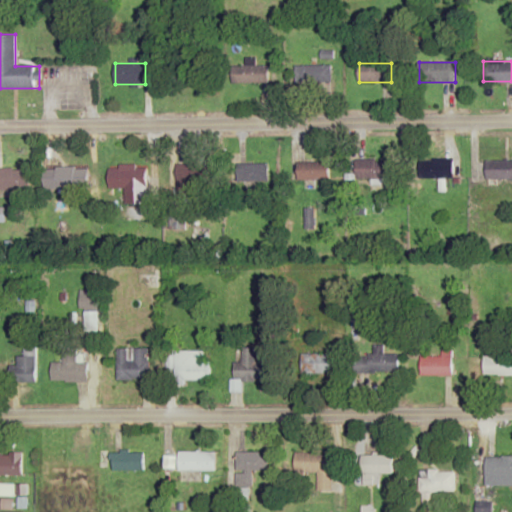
[(269,82),(269,64),(246,64),(246,66),(232,66),(232,82),(269,82)]
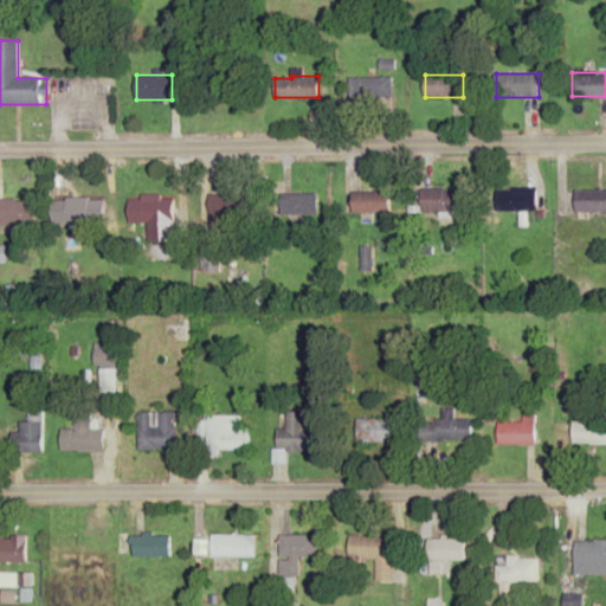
[(392,77),(352,78),(352,100),(393,98),(392,77)]
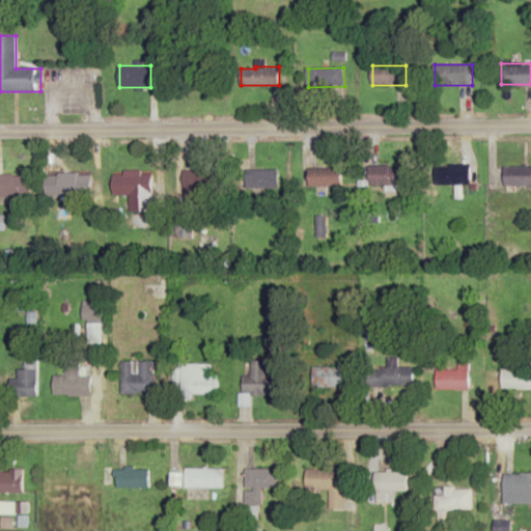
[(470,185),(470,164),(435,164),(435,185),(470,185)]
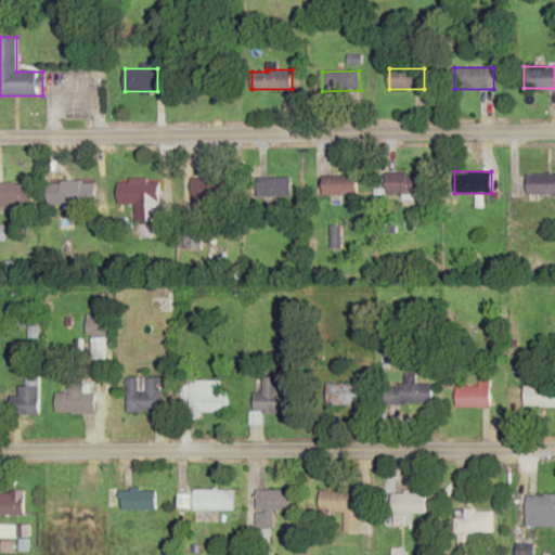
[(554,173),(527,175),(527,195),(554,194),(554,173)]
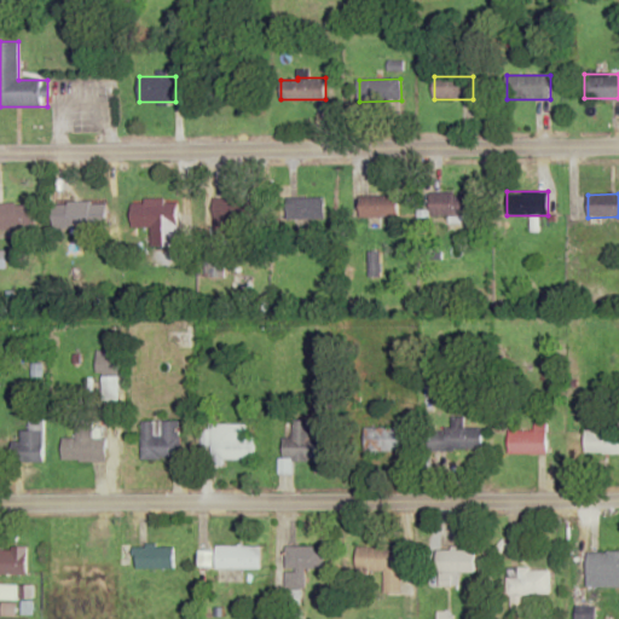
[(431,217),(474,217),(474,195),(431,195),(431,217)]
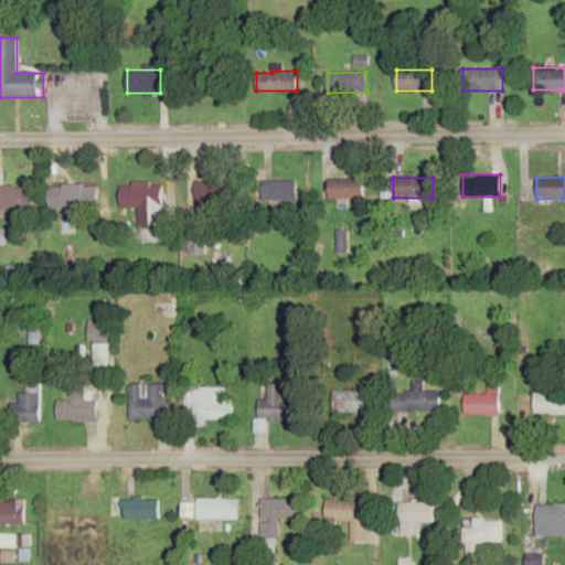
[(363,199),(363,179),(329,179),(329,199),(363,199)]
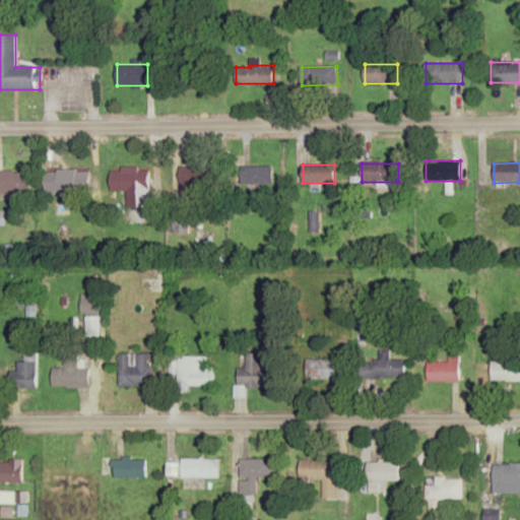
[(240,167),(240,185),(273,185),(273,167),(240,167)]
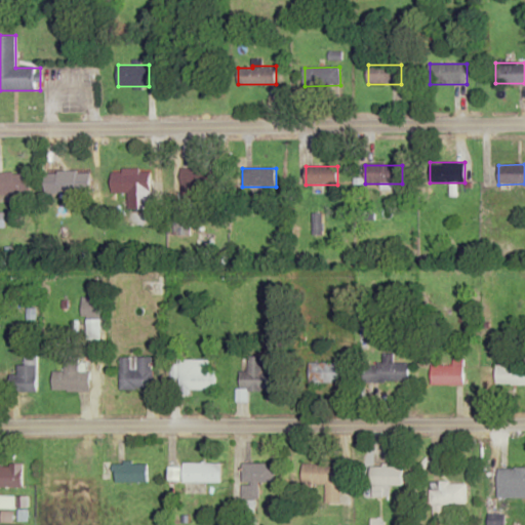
[(123,169),(124,208),(151,208),(151,169),(123,169)]
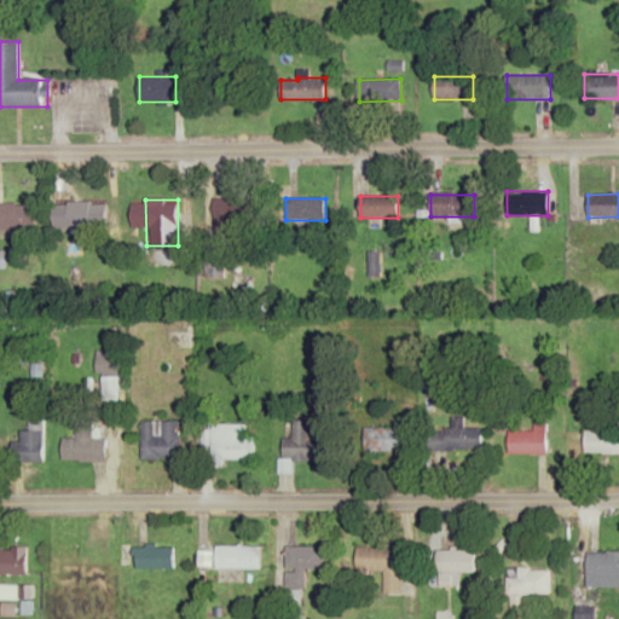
[(0,202),(0,229),(35,230),(35,203),(0,202)]
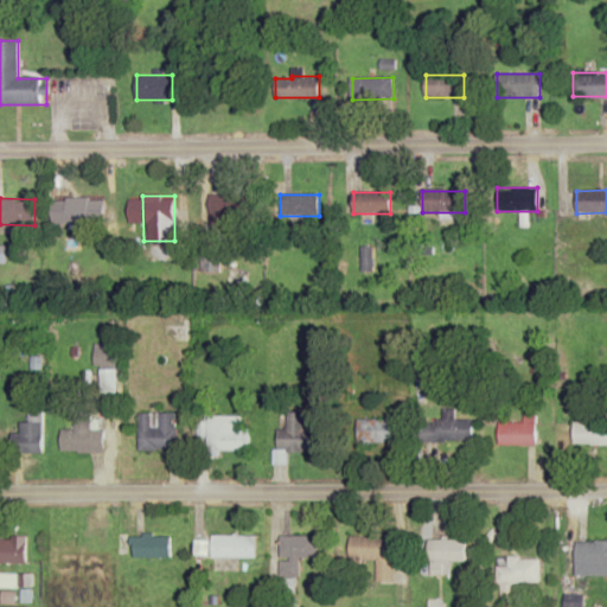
[(52,225),(104,225),(104,198),(52,198),(52,225)]
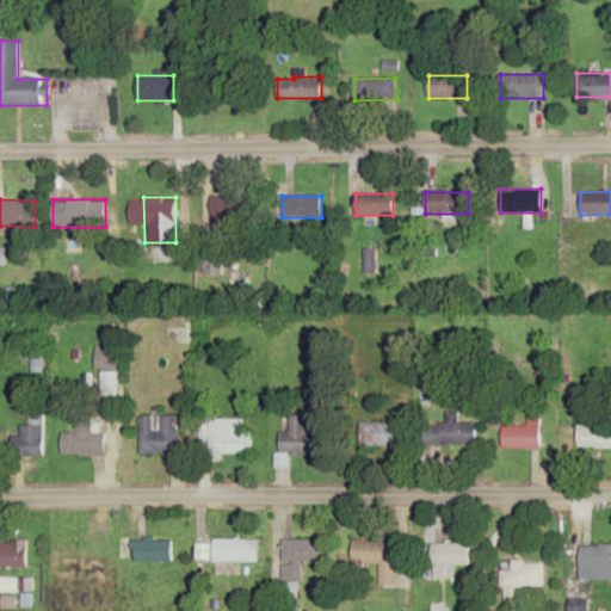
[(214,207),(214,224),(241,224),(241,207),(214,207)]
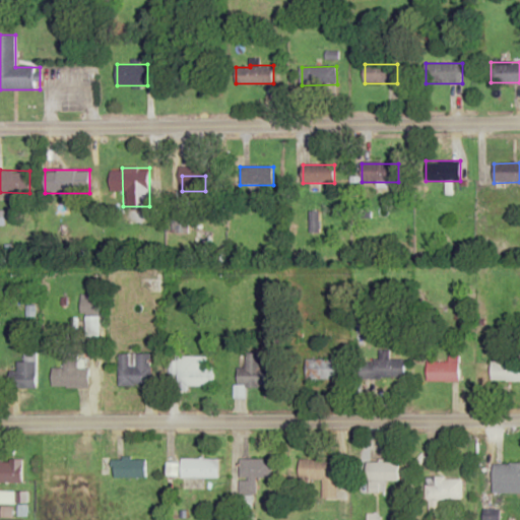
[(147,223),(147,211),(128,211),(128,223),(147,223)]
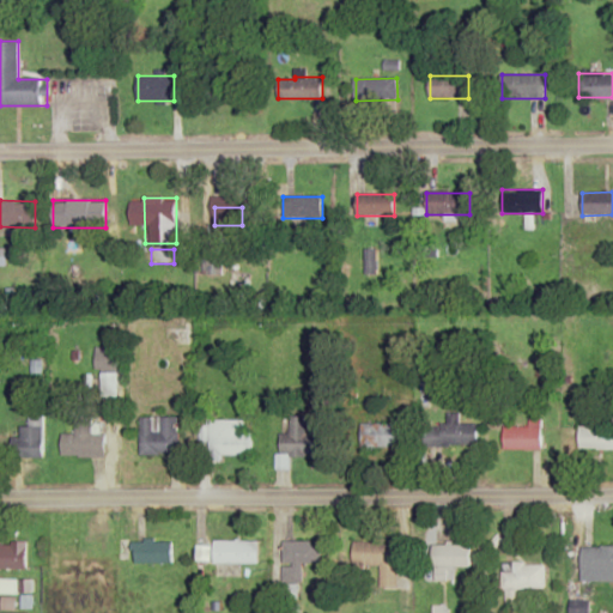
[(119,347),(95,347),(95,368),(119,369),(119,347)]
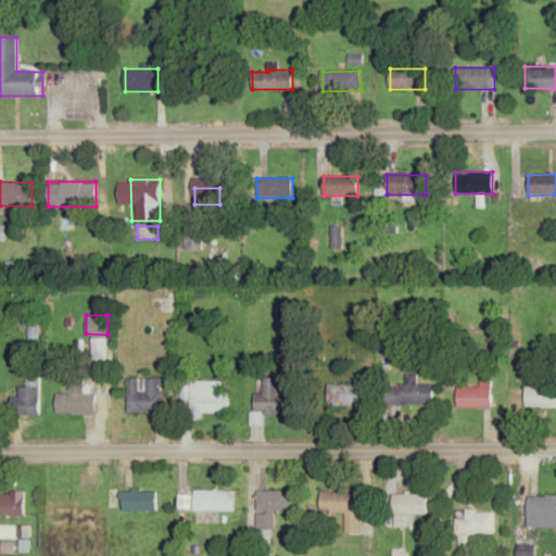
[(106,338),(92,338),(92,358),(106,358),(106,338)]
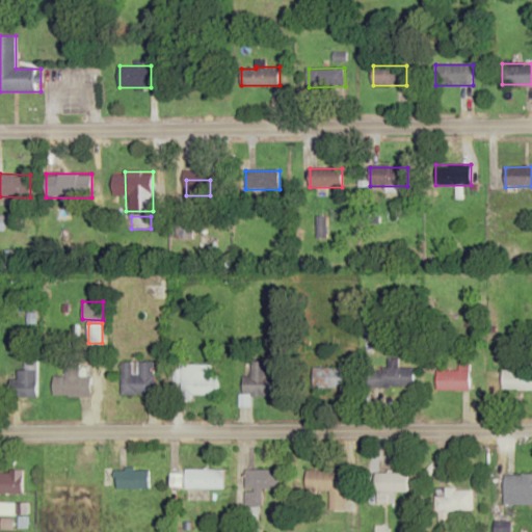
[(416,388),(416,368),(399,368),(399,358),(389,358),(389,369),(369,369),(369,388),(416,388)]
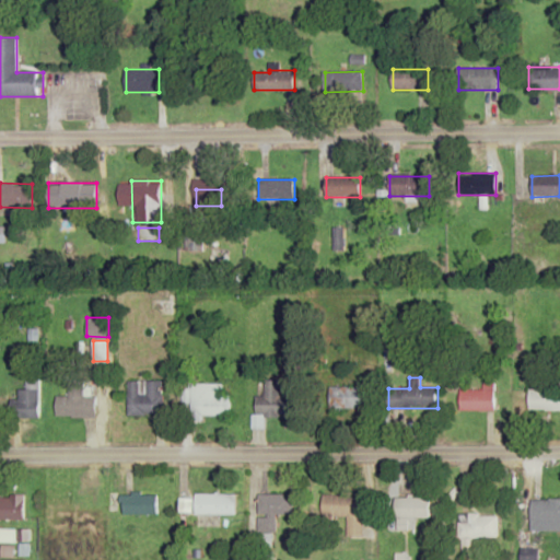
[(39,378),(25,378),(25,388),(15,388),(15,419),(39,419),(39,378)]
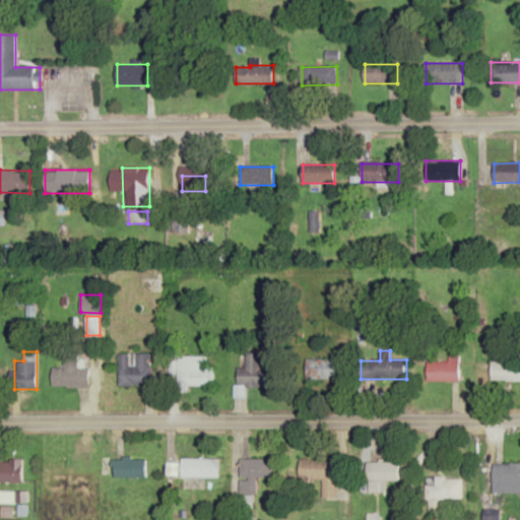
[(246,386),(272,386),(272,368),(260,368),(260,352),(246,352),(246,368),(237,368),(237,397),(246,397),(246,386)]
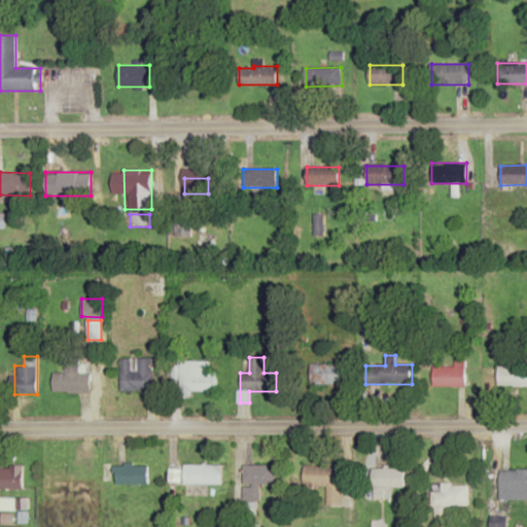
[(120,359),(120,390),(153,390),(153,359),(120,359)]
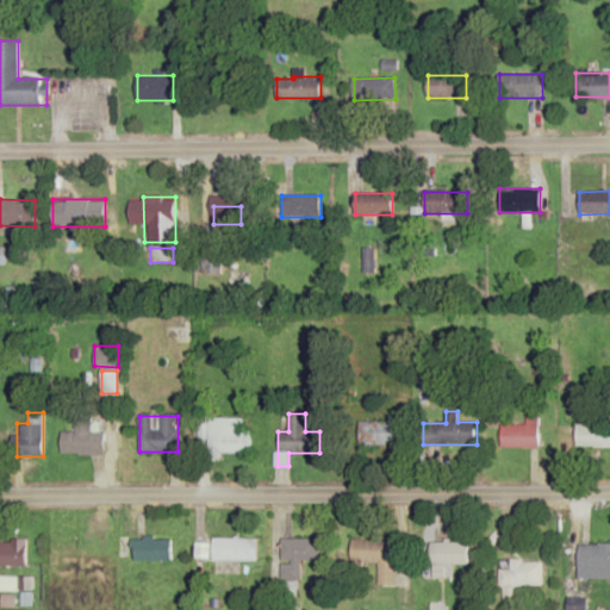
[(62,433),(62,454),(105,454),(105,433),(92,433),(92,417),(75,417),(75,433),(62,433)]
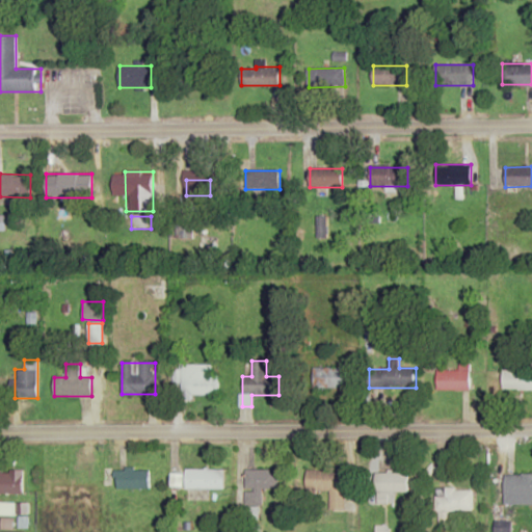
[(436,390),(470,390),(470,364),(458,364),(458,370),(436,370),(436,390)]
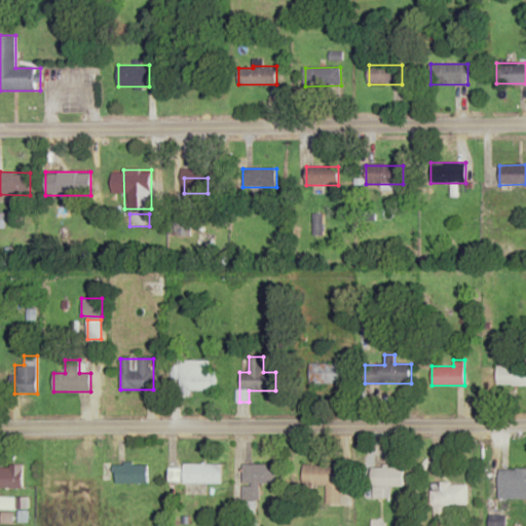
[(180,361),(180,391),(217,391),(217,372),(210,372),(210,361),(180,361)]
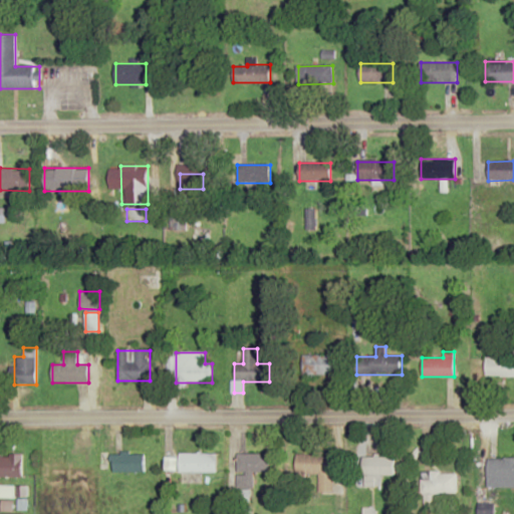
[(302,355),(302,376),(334,376),(334,355),(302,355)]
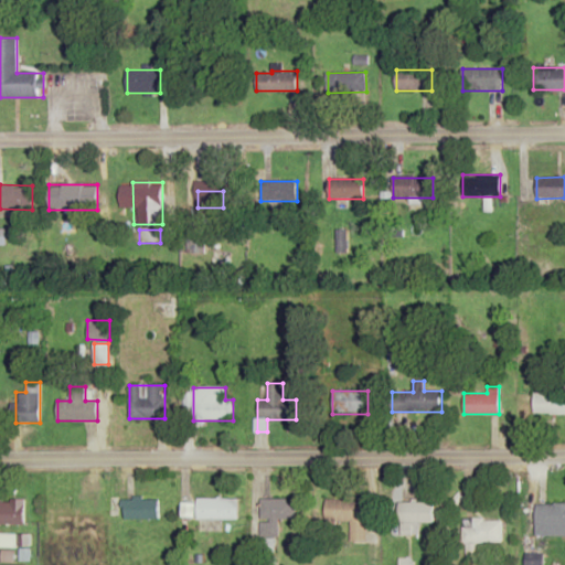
[(533,415),(564,415),(564,392),(533,393),(533,415)]
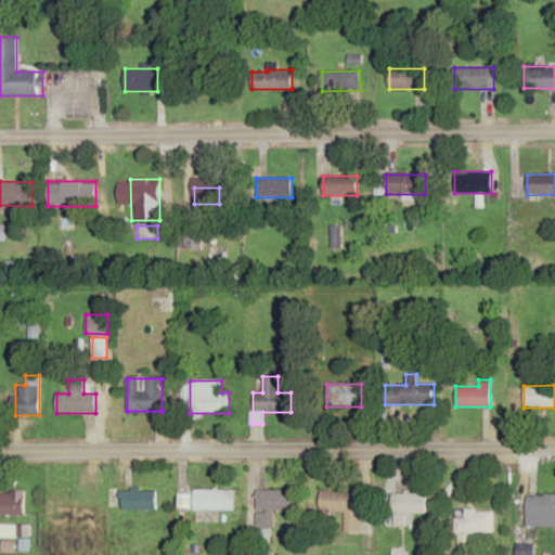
[(234,510),(234,490),(193,490),(193,510),(234,510)]
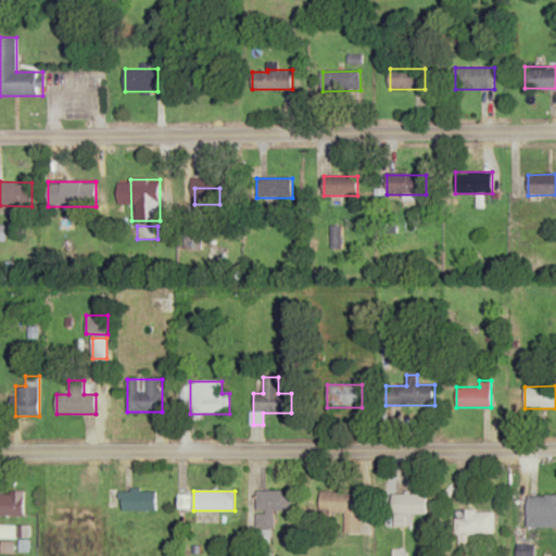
[(289,491),(256,491),(256,529),(274,529),(274,510),(289,510),(289,491)]
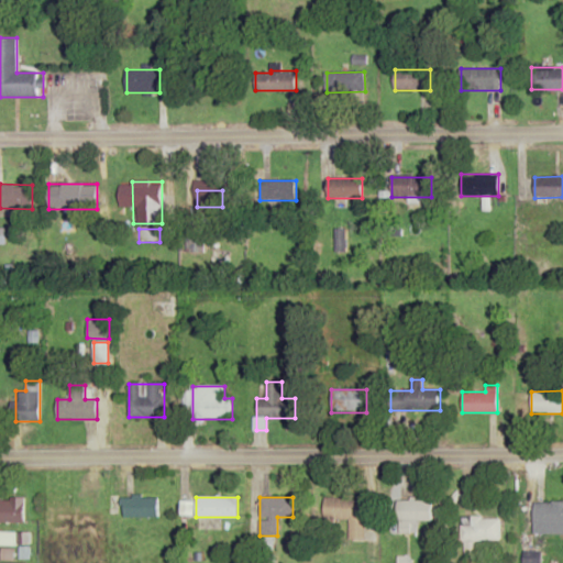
[(0,521),(24,522),(24,498),(0,498),(0,521)]
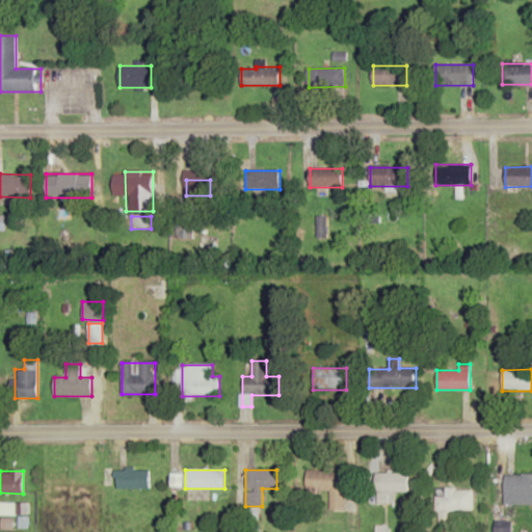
[(116,488),(150,488),(150,471),(116,471),(116,488)]
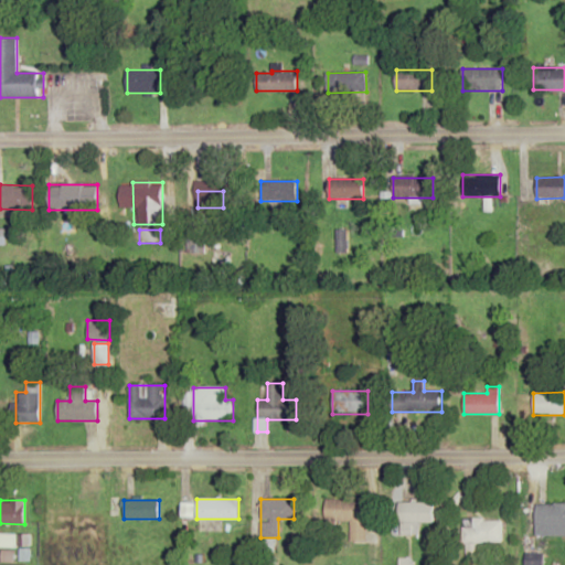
[(366,500),(324,500),(324,522),(350,522),(350,542),(366,542),(366,500)]
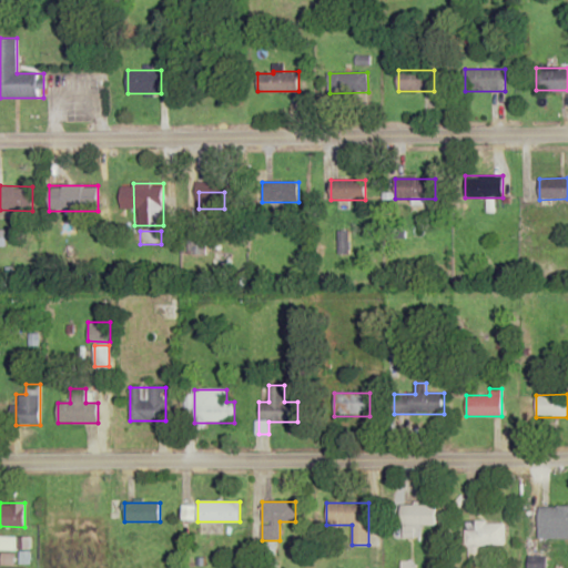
[(538,538),(567,538),(567,505),(538,506),(538,538)]
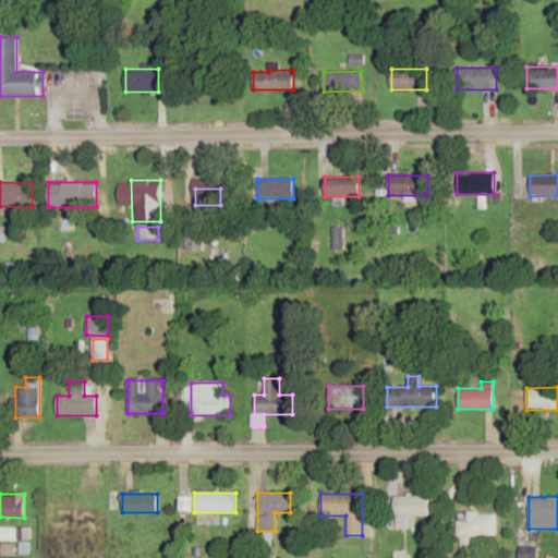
[(427,497),(395,497),(395,517),(427,517),(427,497)]
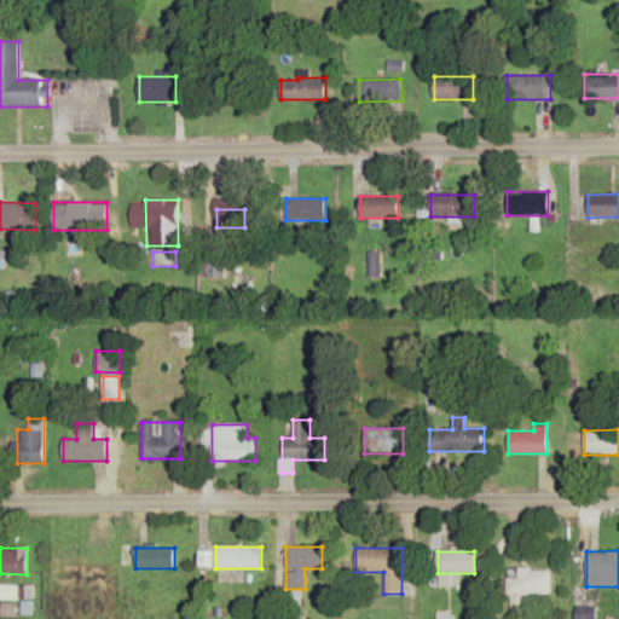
[(508,571),(508,595),(550,595),(550,571),(508,571)]
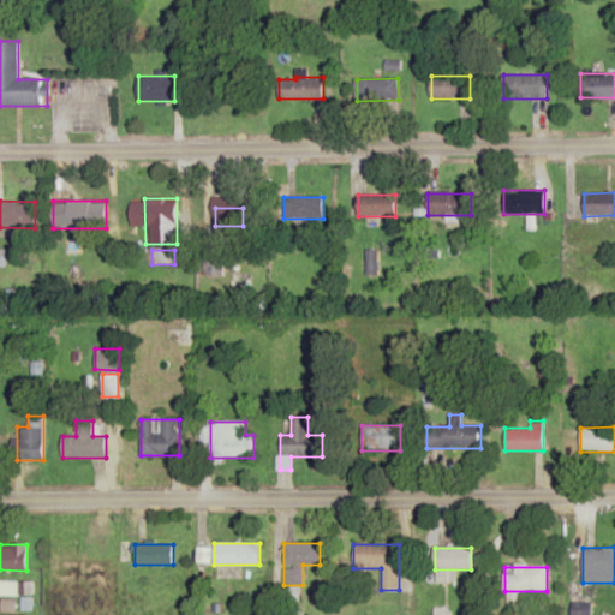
[(571,614),(591,614),(592,603),(572,603),(571,614)]
